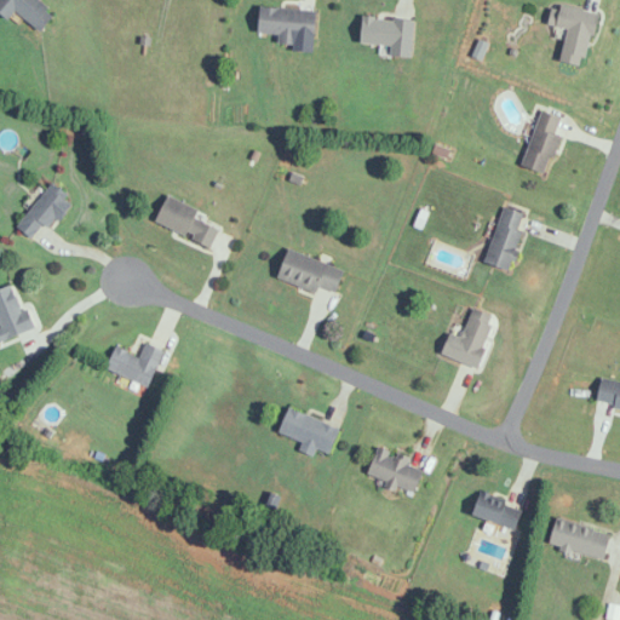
[(0,0),(0,12),(10,19),(16,11),(42,32),(57,13),(40,0),(0,0)]
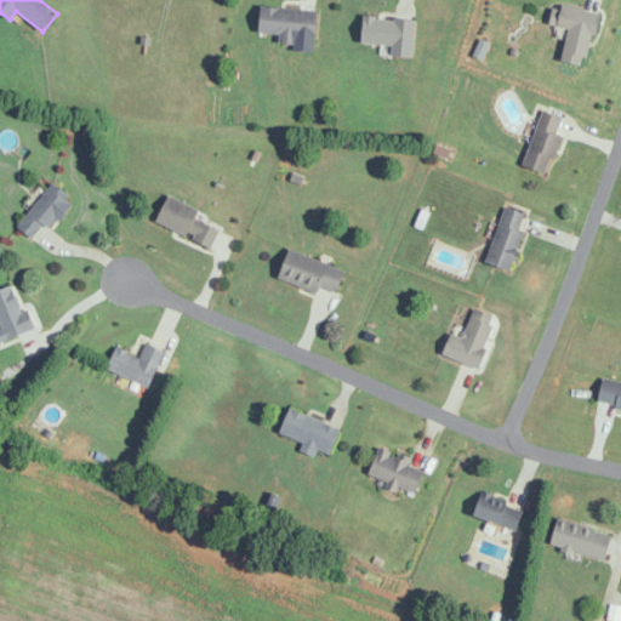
[(600,13),(556,4),(551,26),(569,29),(562,62),(588,68),(600,13)]
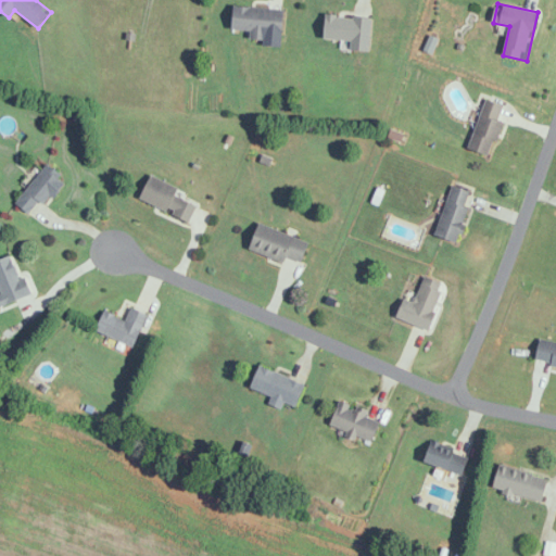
[(285,11),(235,7),(232,30),(252,32),(251,39),(266,40),(267,33),(283,35),(285,11)]
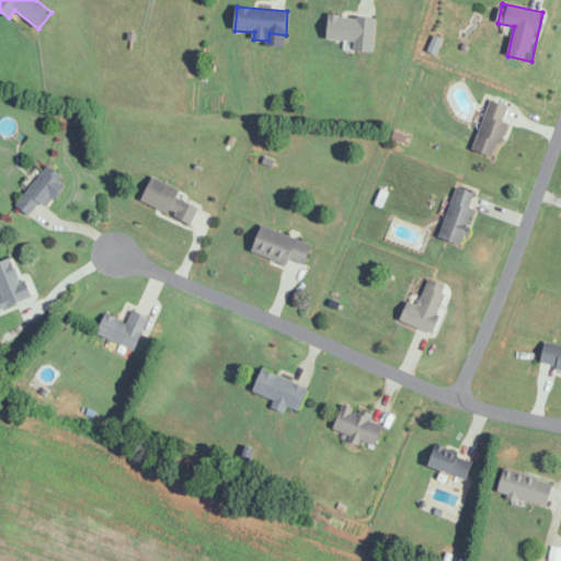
[(373,52),(375,19),(329,15),(328,41),(354,42),(354,50),(373,52)]
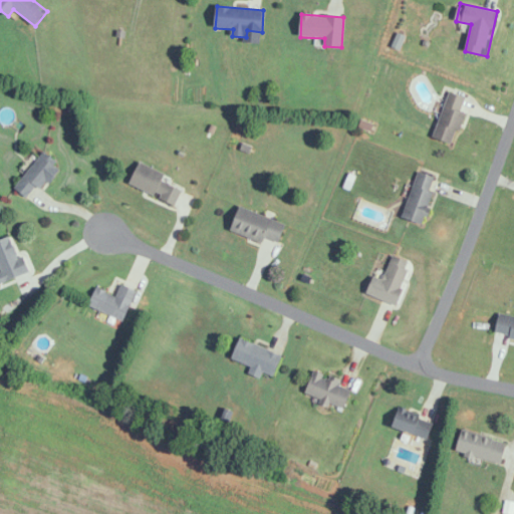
[(468,98),(448,92),(434,138),(454,143),(468,98)]
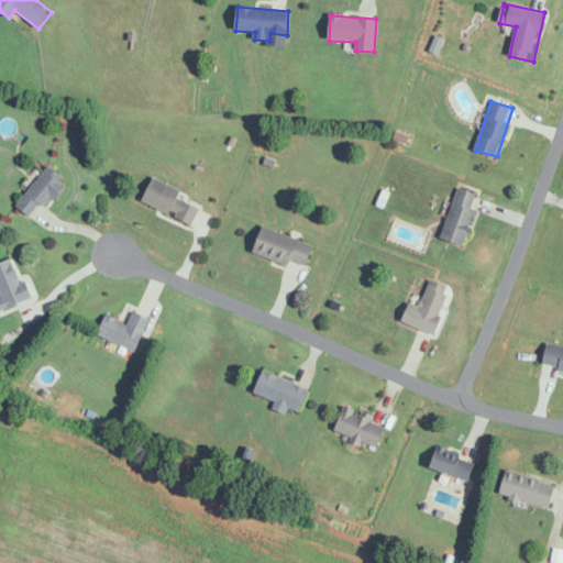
[(14,203),(29,217),(41,203),(46,208),(68,185),(48,167),(14,203)]
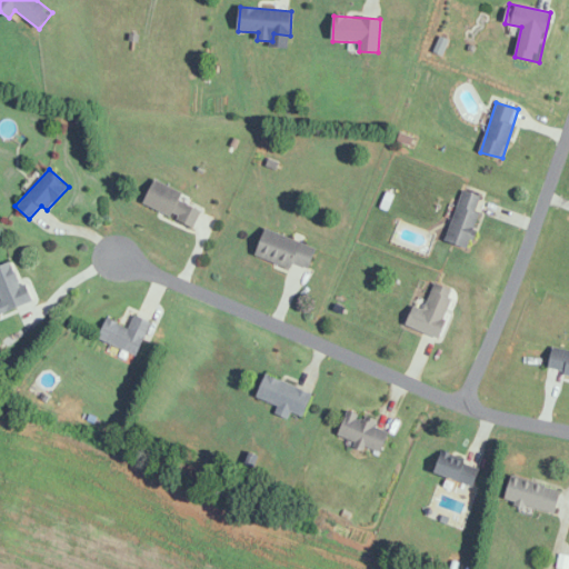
[(143,203),(193,227),(201,210),(183,201),(187,195),(155,179),(143,203)]
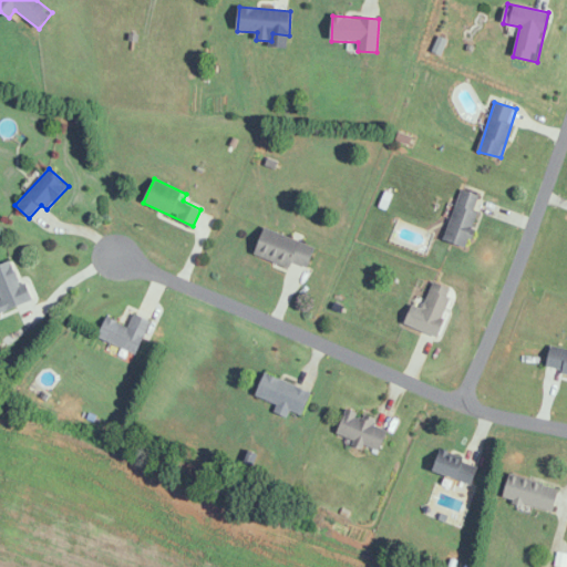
[(445,241),(467,247),(482,194),(460,188),(445,241)]
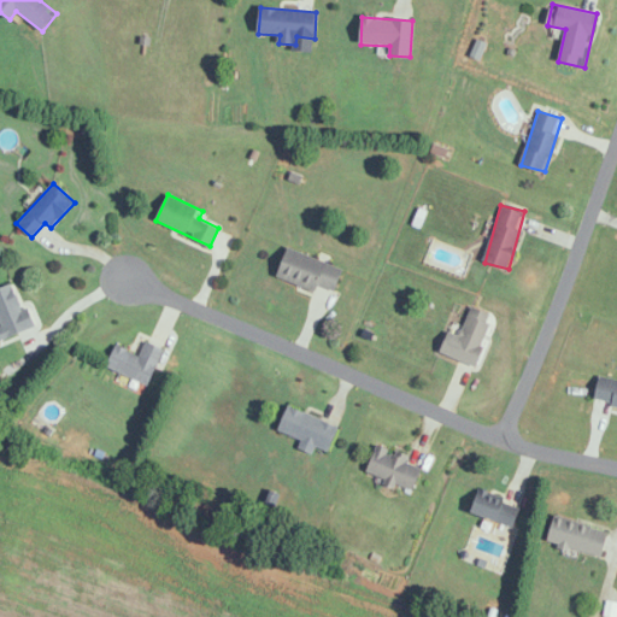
[(278,275),(334,295),(344,269),(288,248),(278,275)]
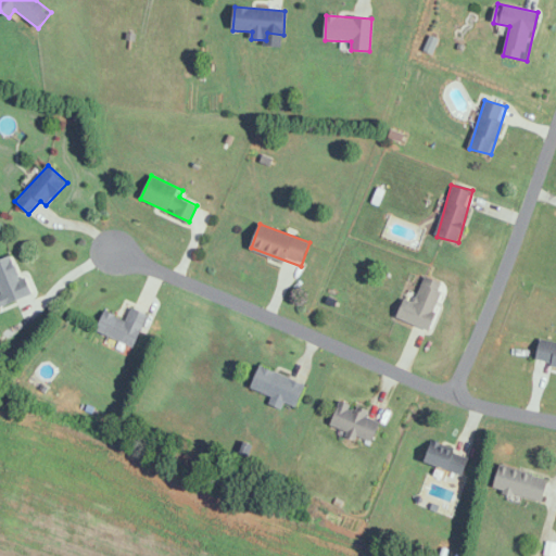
[(0,307),(30,294),(13,254),(0,260),(0,289),(2,293),(0,293),(0,307)]
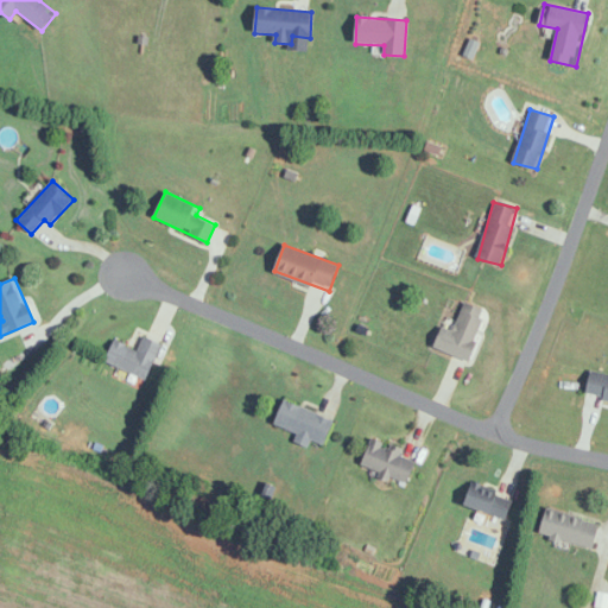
[(434,349),(470,362),(488,311),(463,303),(454,331),(442,328),(434,349)]
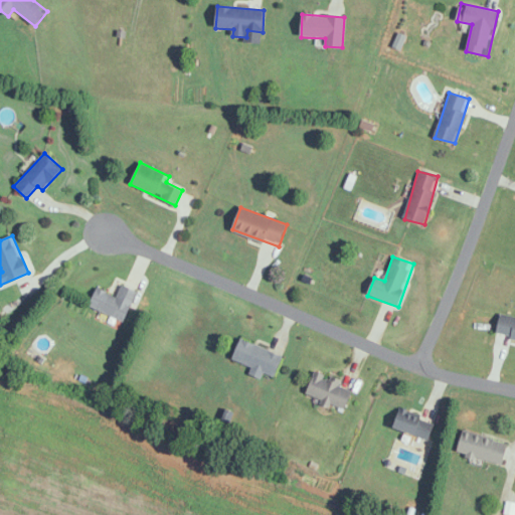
[(97,288),(89,307),(124,322),(137,292),(121,285),(116,297),(97,288)]
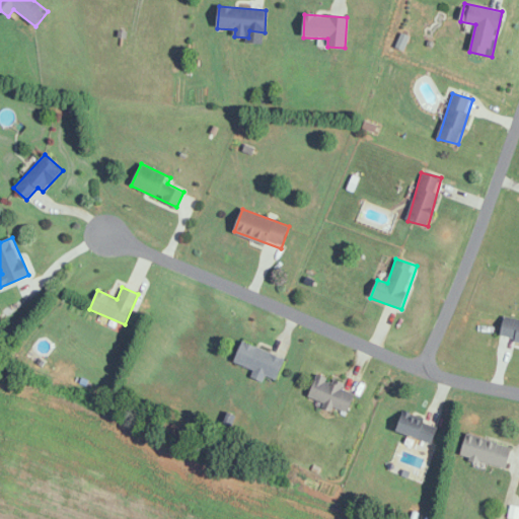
[(518,343),(518,319),(504,316),(500,339),(518,343)]
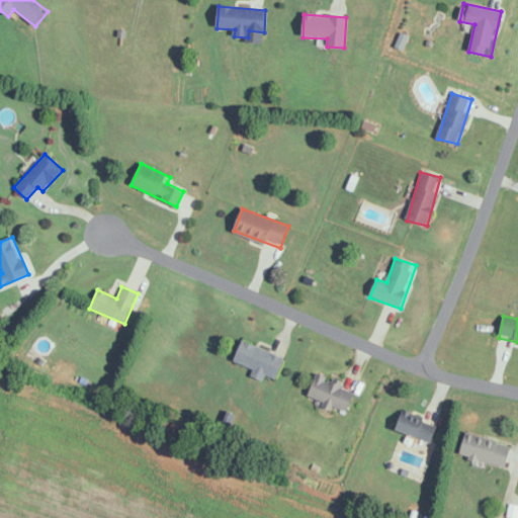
[(252,376),(263,381),(265,376),(276,380),(284,358),(241,342),(234,362),(254,370),(252,376)]
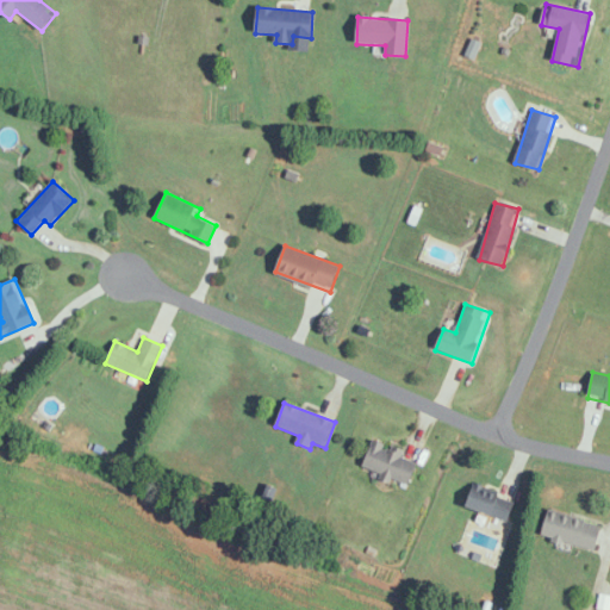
[(410,486),(417,465),(402,459),(404,452),(372,441),(362,470),(410,486)]
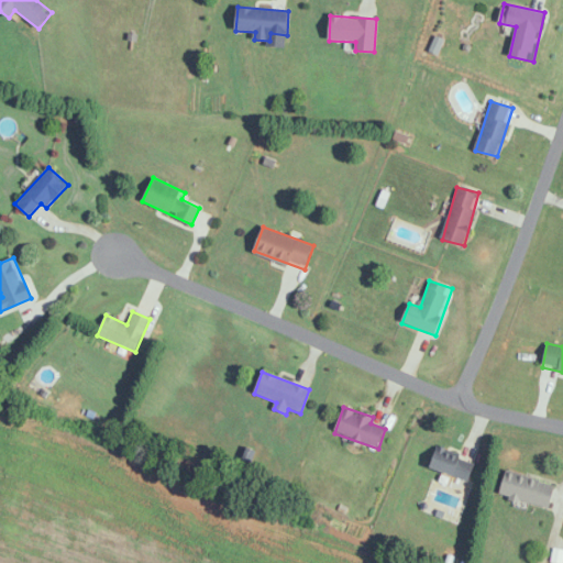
[(429,468),(468,482),(475,462),(437,449),(429,468)]
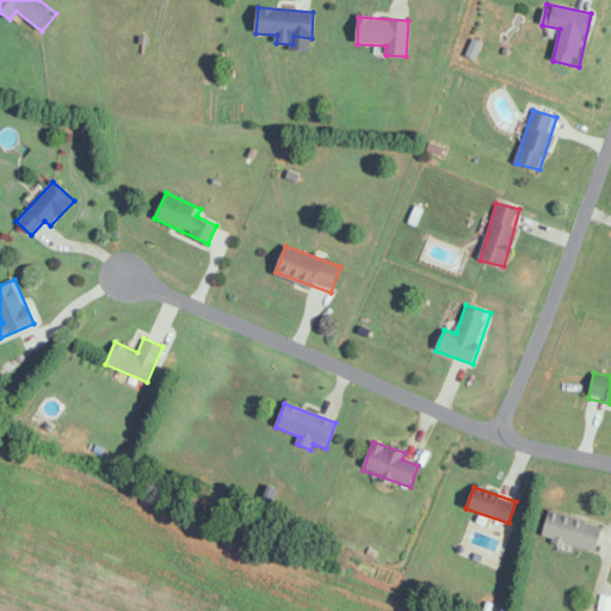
[(597,553),(604,526),(549,511),(542,537),(597,553)]
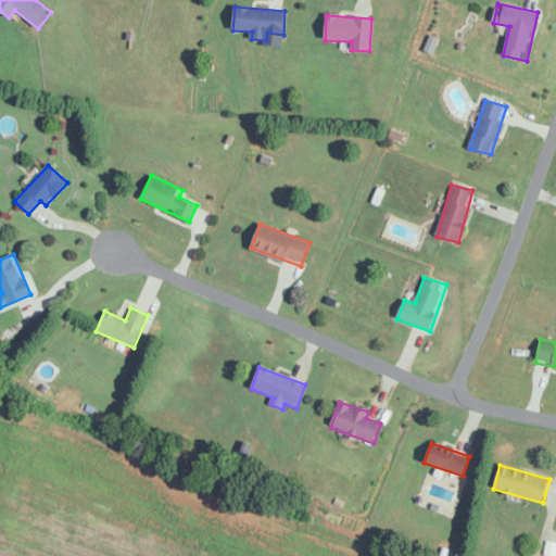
All buildings are outlined.
